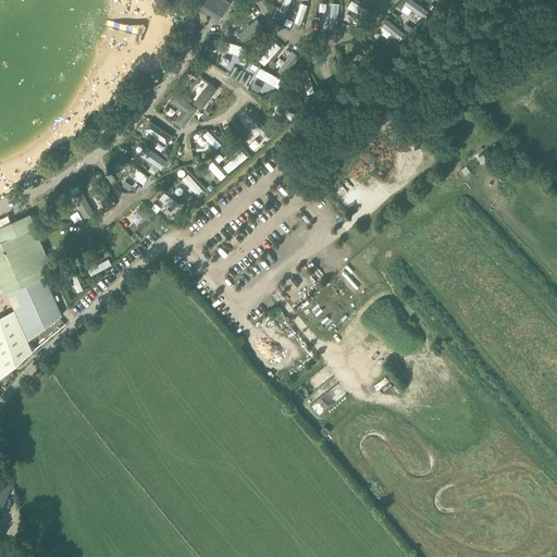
[(224,0),(202,0),(198,8),(219,21),(230,3),(224,0)]
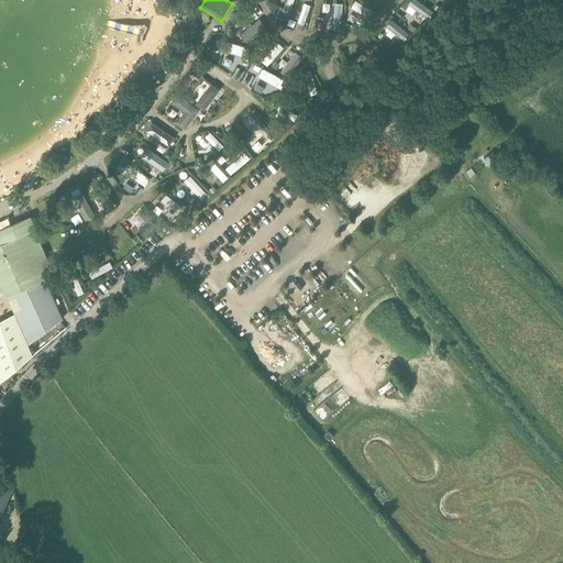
[(280,14),(287,17),(294,0),(286,0),(284,9),(280,8),(278,12),(282,13),(280,14)]
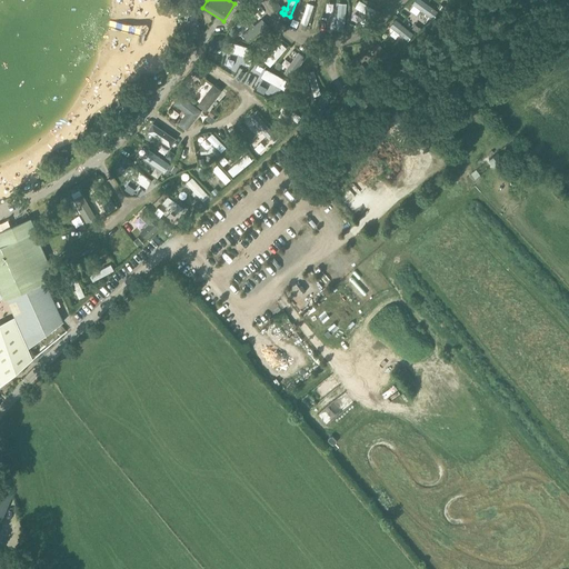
[(359,0),(356,8),(372,18),(377,11),(359,0)]
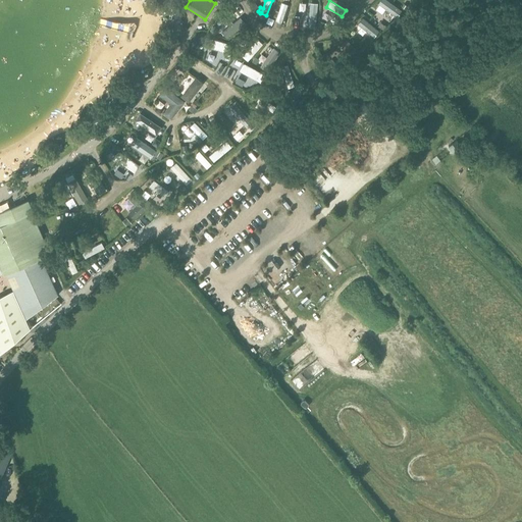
[(386,0),(381,0),(379,4),(385,8),(397,16),(402,10),(386,0)]
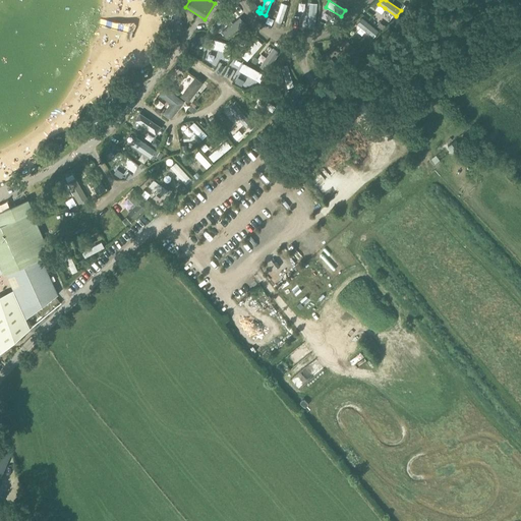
[(295,15),(297,2),(291,1),(289,14),(295,15)]
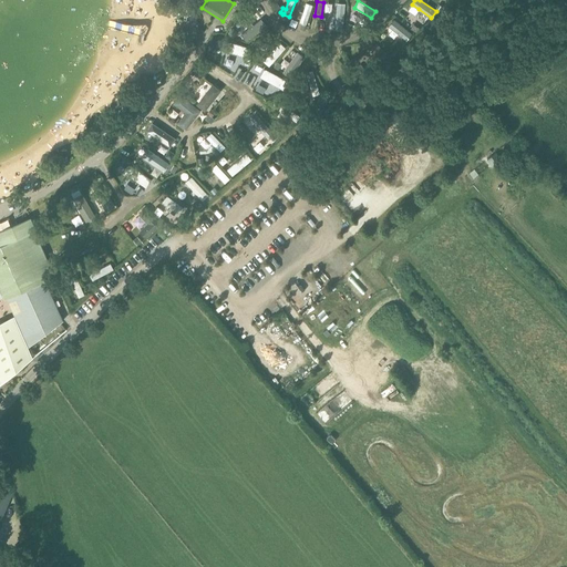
[(241,9),(248,16),(254,10),(248,3),(241,9)]
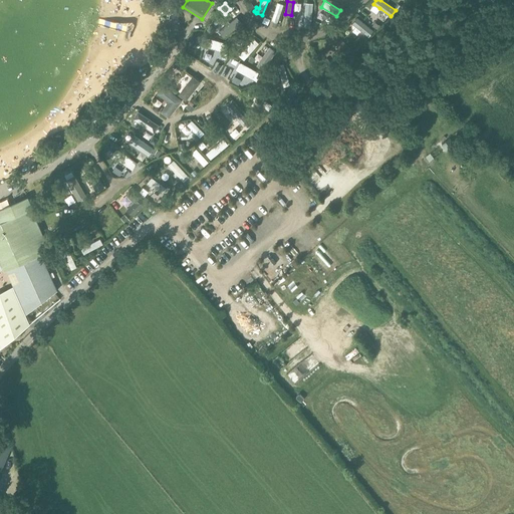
[(271,11),(270,16),(273,17),(272,20),(277,22),(283,4),(278,3),(275,12),(271,11)]
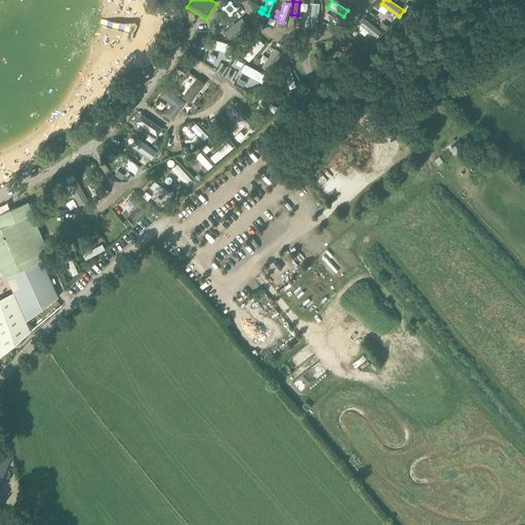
[(314,5),(311,28),(318,29),(321,6),(314,5)]
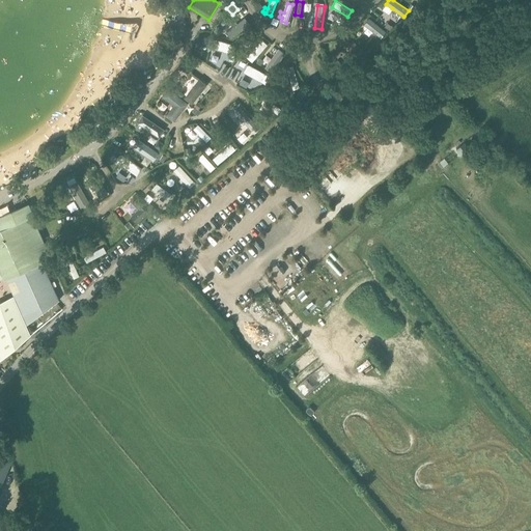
[(231,38),(249,24),(244,18),(238,24),(235,22),(231,25),(233,27),(226,32),(231,38)]
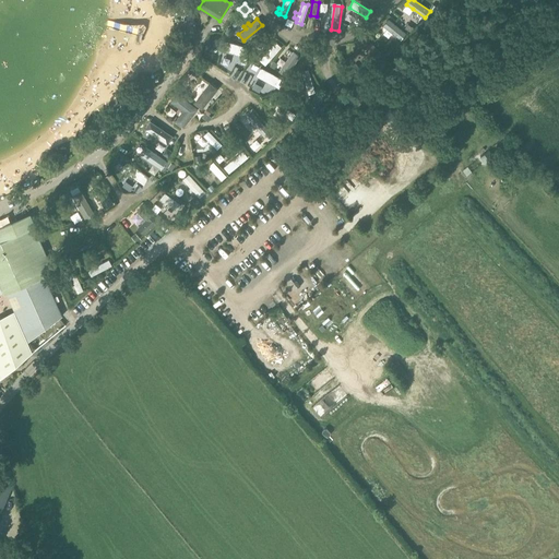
[(396,39),(399,37),(401,39),(405,33),(388,19),(383,25),(395,34),(393,37),(396,39)]
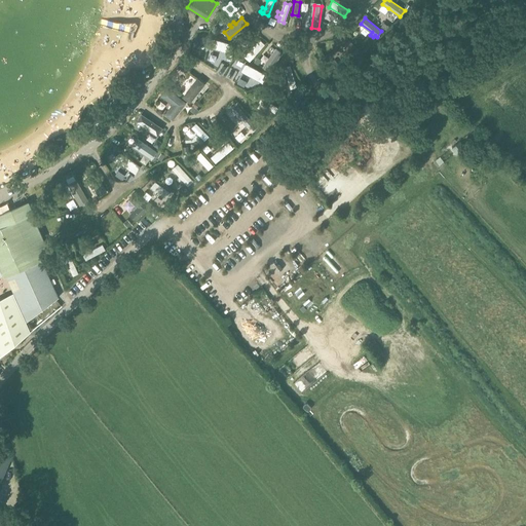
[(217,26),(212,30),(216,35),(221,31),(217,26)]
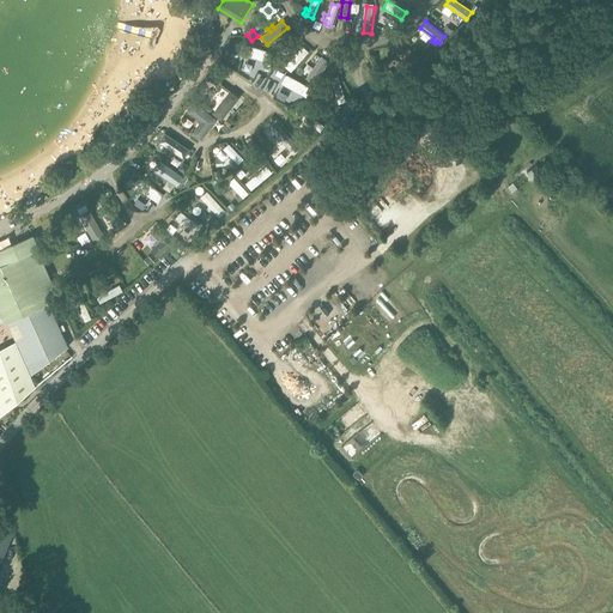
[(399,40),(392,47),(405,60),(402,61),(408,66),(411,64),(414,67),(422,60),(399,40)]
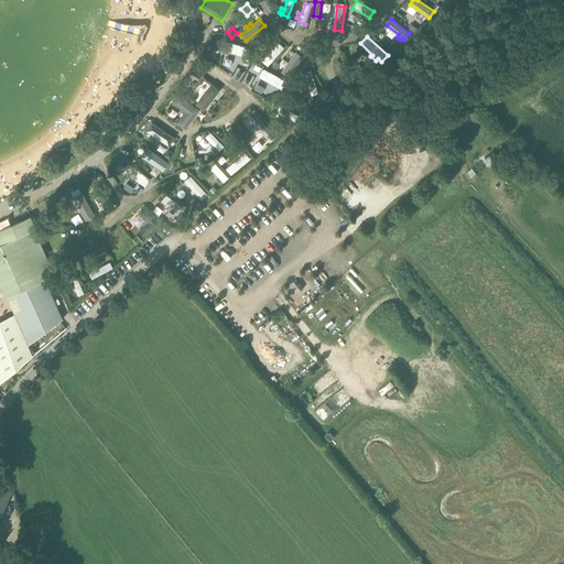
[(223,40),(220,50),(243,56),(247,47),(223,40)]
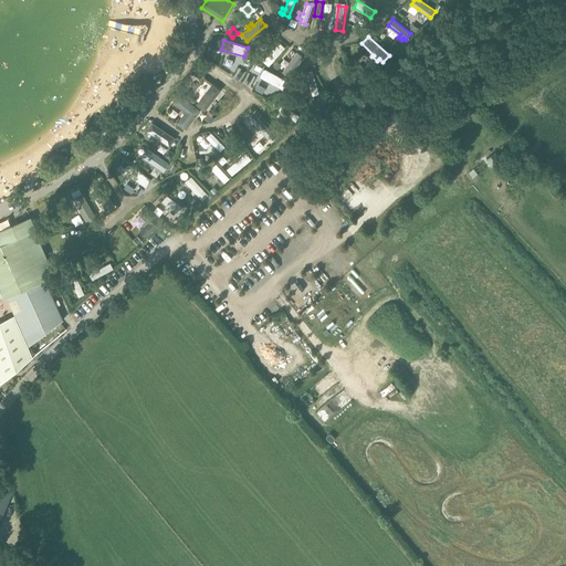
[(262,61),(268,66),(284,48),(279,43),(262,61)]
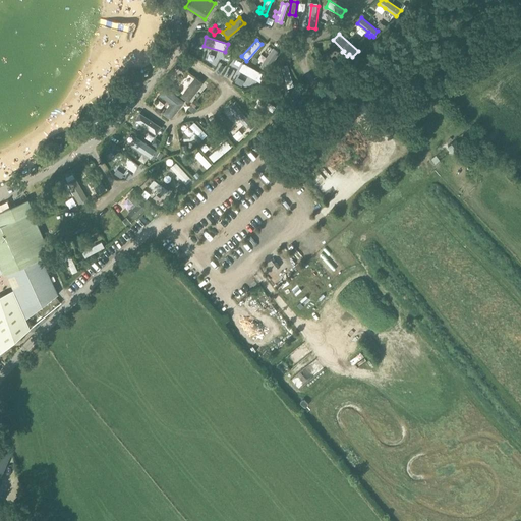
[(268,45),(258,56),(265,60),(273,49),(268,45)]
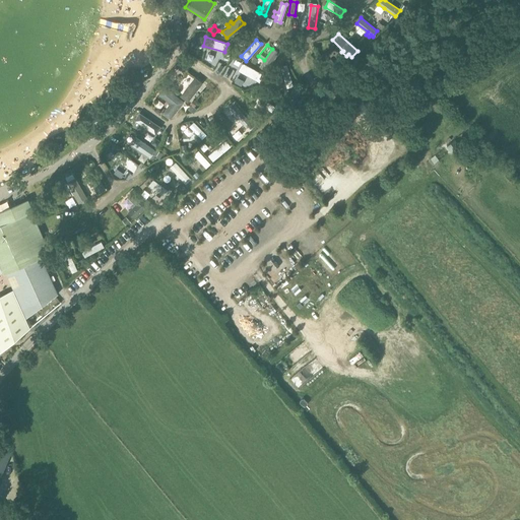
[(260,67),(265,71),(279,52),(273,48),(260,67)]
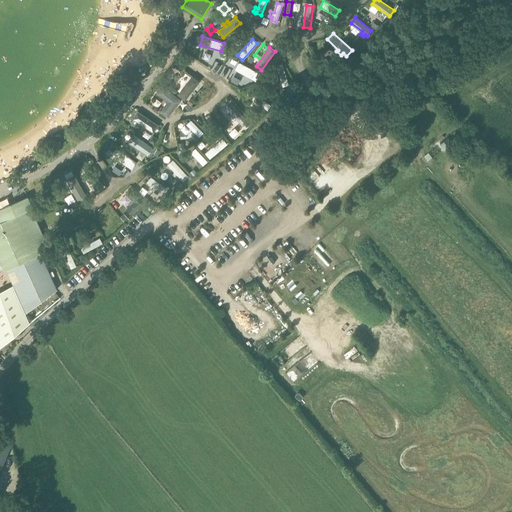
[(299,48),(294,51),(303,65),(308,62),(299,48)]
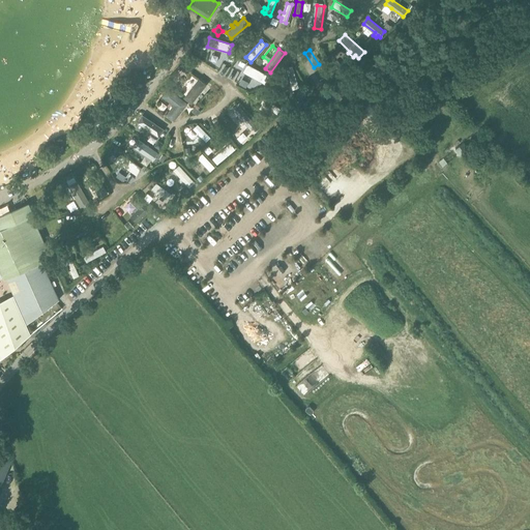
[(247,64),(243,70),(265,83),(269,77),(247,64)]
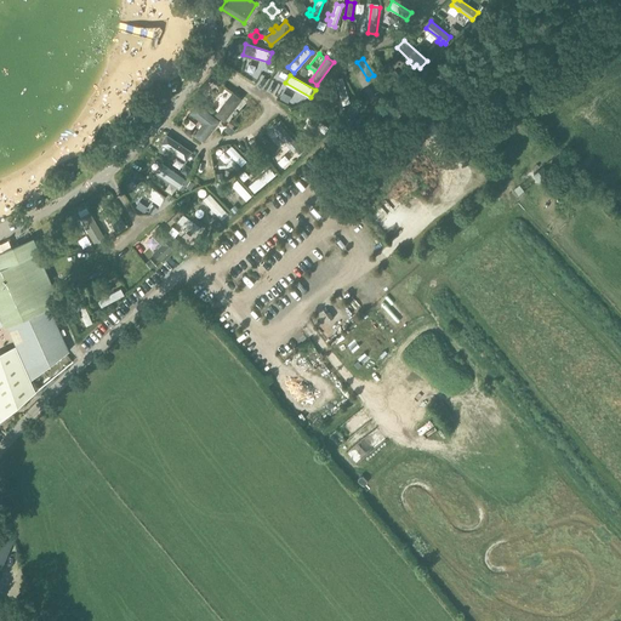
[(336,79),(343,104),(351,102),(343,77),(336,79)]
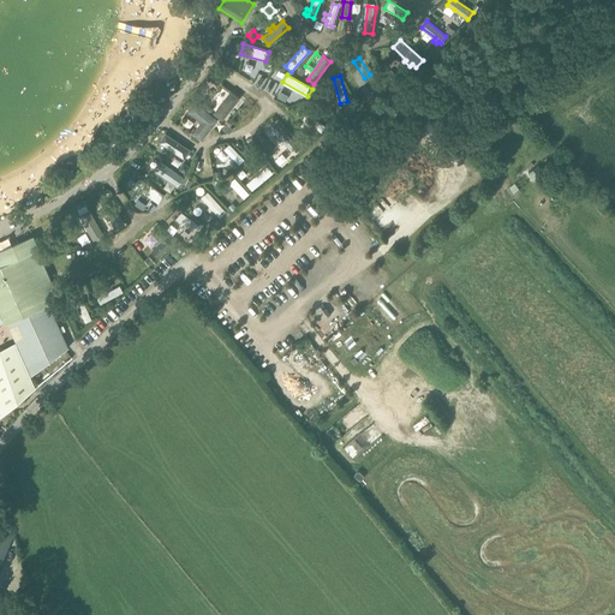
[(232,90),(215,112),(224,119),(242,97),(232,90)]
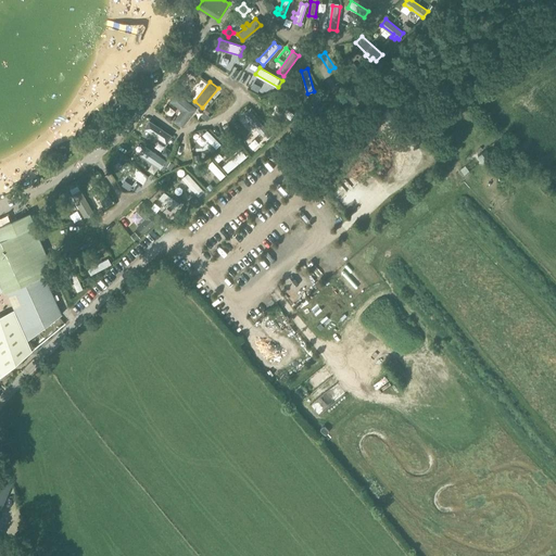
[(227,84),(222,91),(235,101),(240,93),(227,84)]
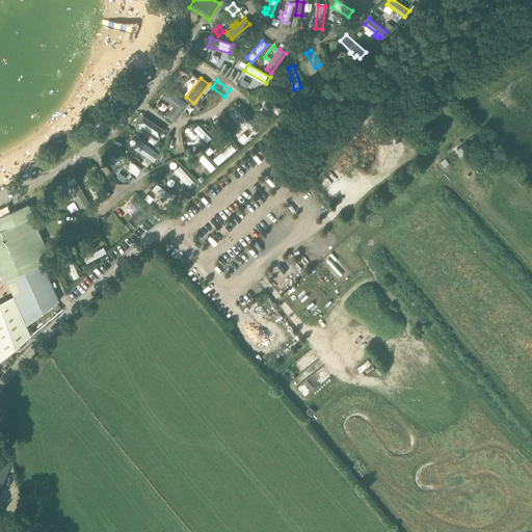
[(170,87),(163,96),(175,104),(166,114),(175,121),(189,102),(170,87)]
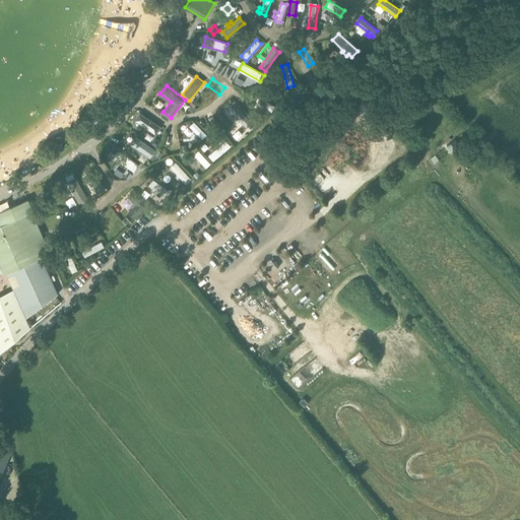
[(261,96),(257,103),(271,112),(275,107),(261,96)]
